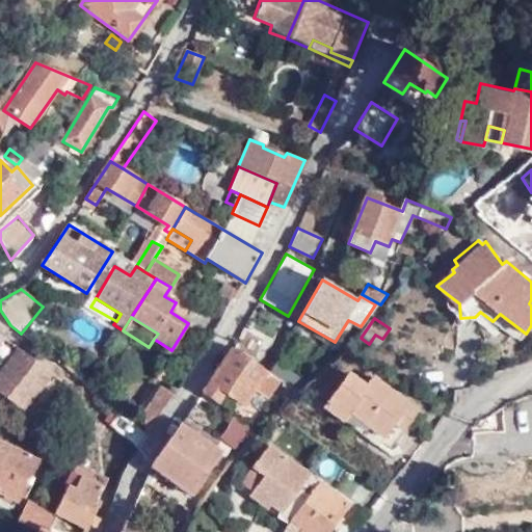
[(272,393),(281,381),(269,373),(232,348),(203,392),(217,402),(225,393),(244,405),(260,383),(272,393)]
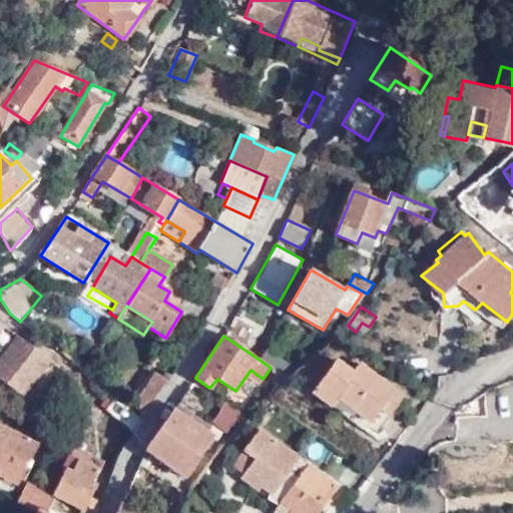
[(48,363),(18,338),(0,363),(0,380),(23,399),(48,363)]
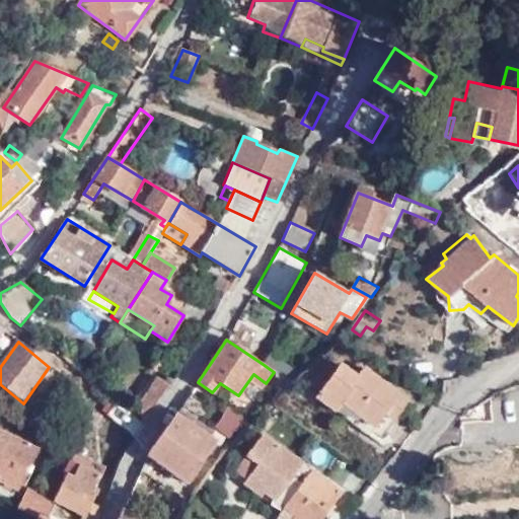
[(274,372),(290,383),(301,374),(270,354),(263,364),(274,372)]
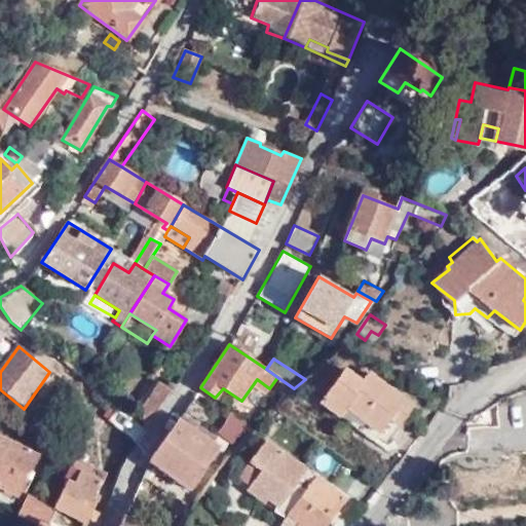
[(388,442),(413,410),(368,375),(361,384),(344,372),(318,404),(339,419),(346,410),(388,442)]
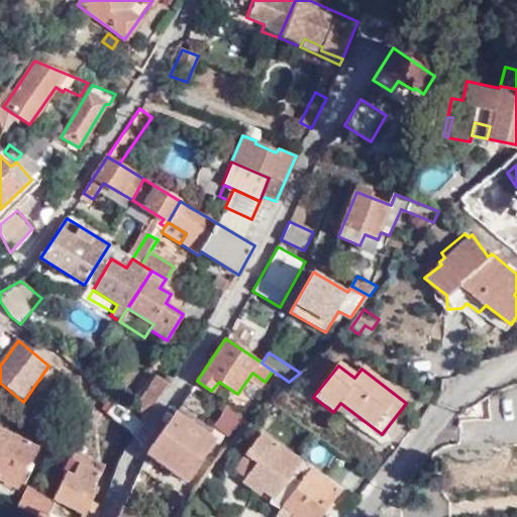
[(162,393),(169,383),(157,375),(138,400),(143,422),(162,393)]
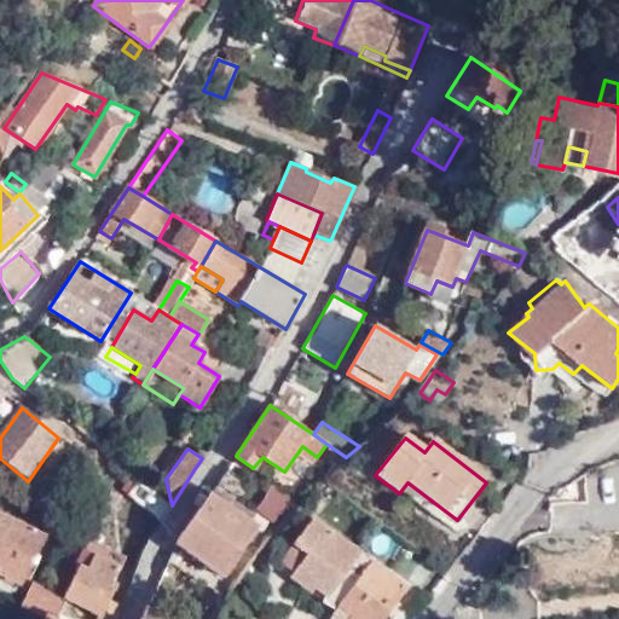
[(217,484),(241,501),(253,486),(227,468),(217,484)]
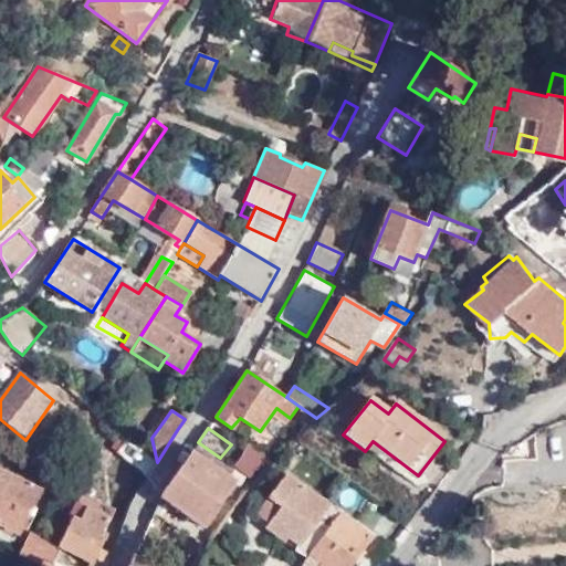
[(157,462),(128,439),(117,453),(148,477),(157,462)]
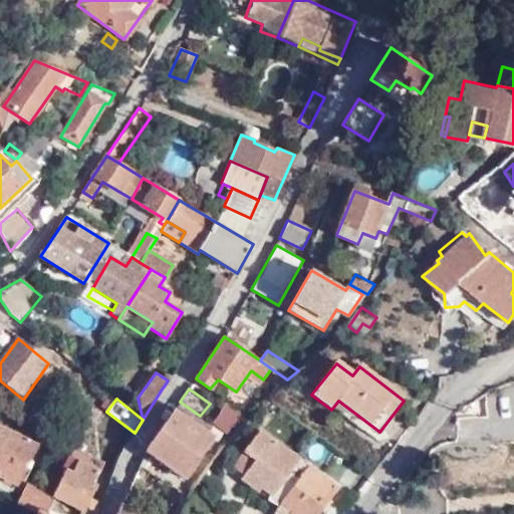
[(210,426),(227,437),(241,414),(224,403),(210,426)]
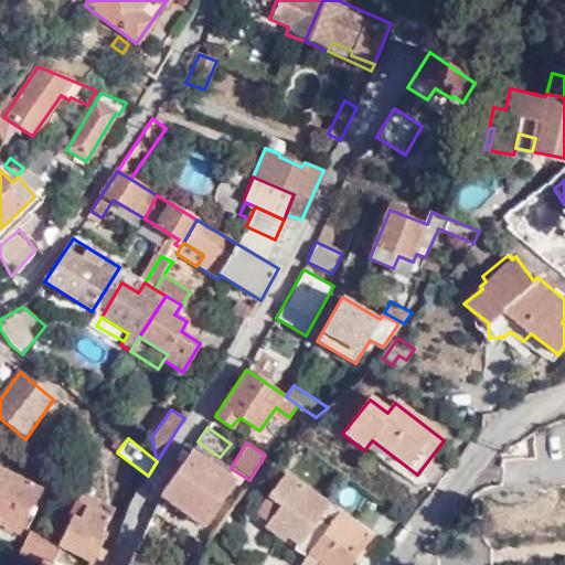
[(191,451),(161,496),(204,526),(235,481),(228,476),(232,471),(202,451),(199,456),(191,451)]
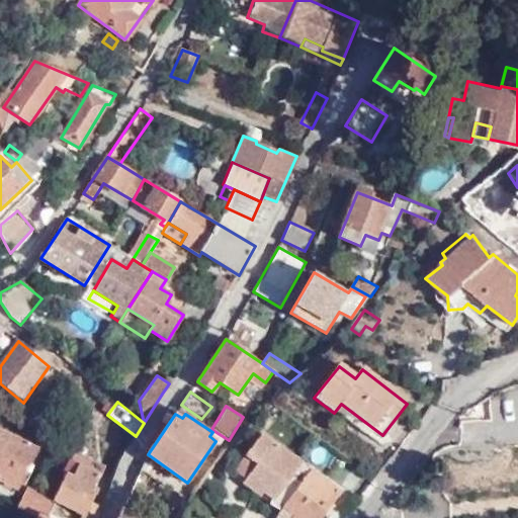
[(322,517),(341,494),(265,433),(249,454),(261,463),(245,483),(261,494),(265,490),(275,498),(271,503),(282,511),(286,507),(296,514),(291,517),(322,517)]
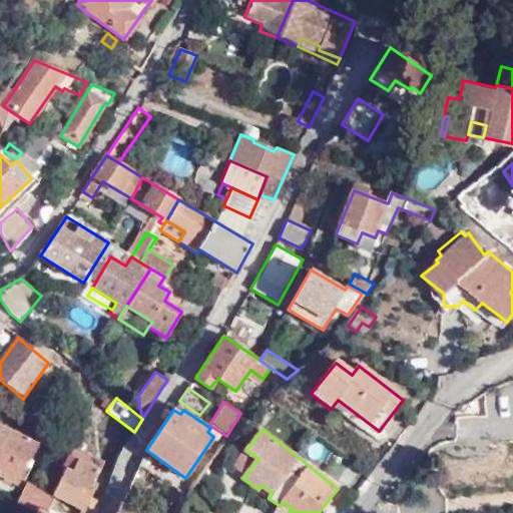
[(0,477),(14,485),(33,449),(27,445),(31,437),(21,431),(16,439),(0,431),(0,477)]
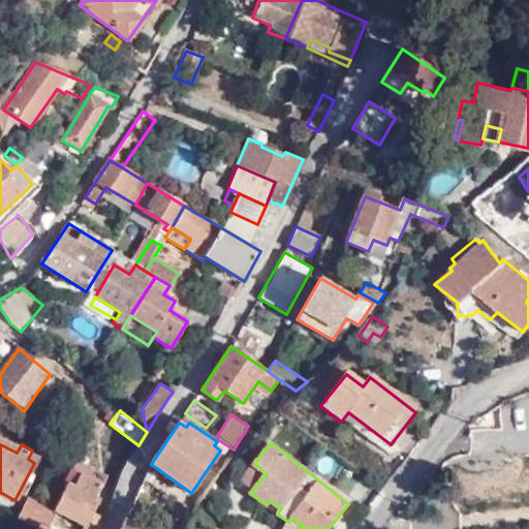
[(341,480),(348,469),(327,455),(319,465),(341,480)]
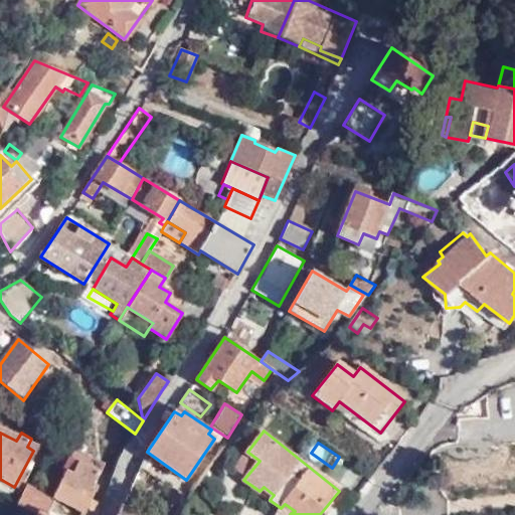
[(72,457),(99,472),(103,464),(77,449),(72,457)]
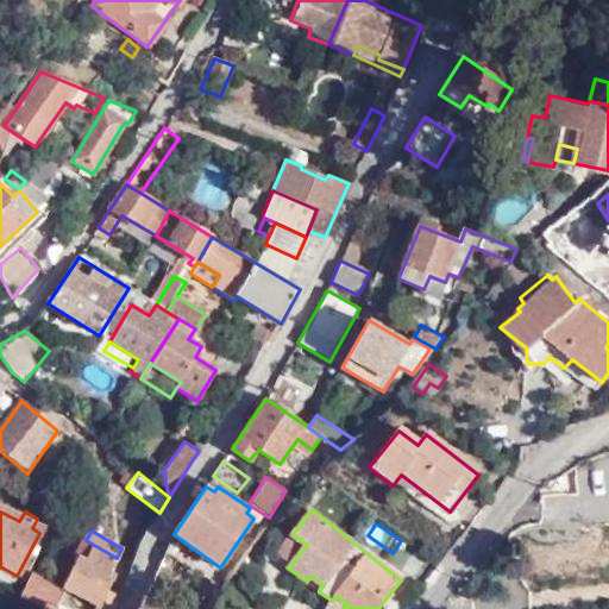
[(108,572),(117,558),(86,540),(77,552),(81,554),(63,586),(98,606),(114,576),(108,572)]
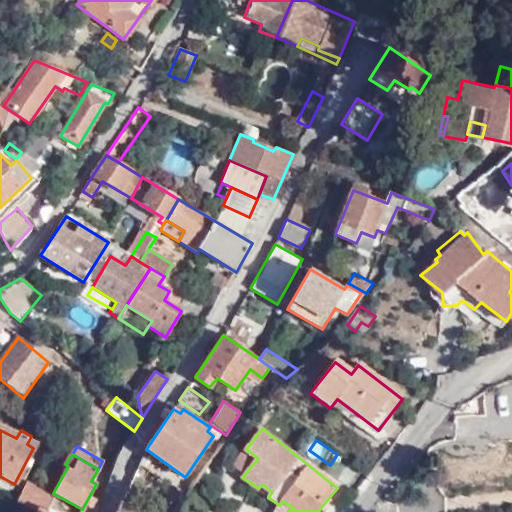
[(49,495),(27,479),(16,501),(38,511),(37,511),(48,511),(50,506),(45,504),(49,495)]
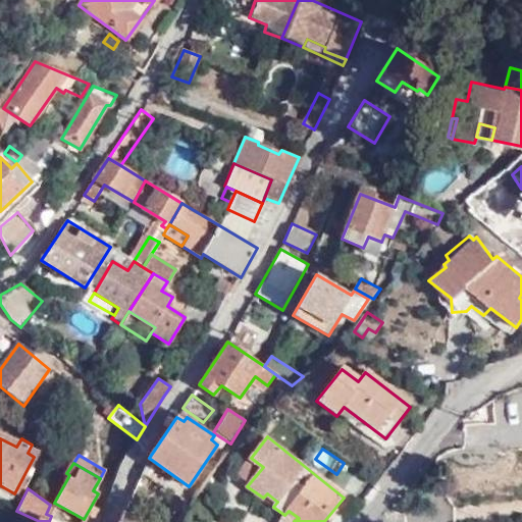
[(119,521),(138,521),(123,513),(119,521)]
